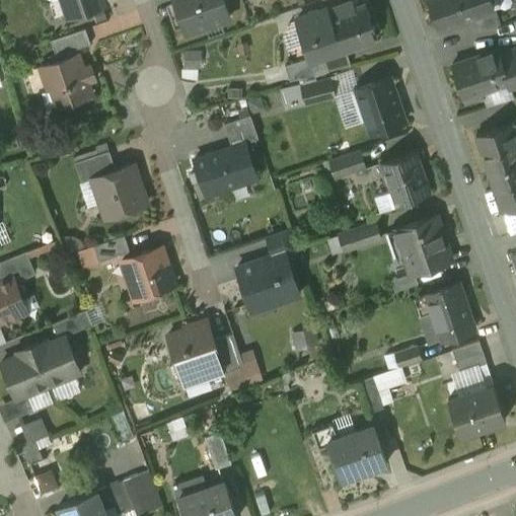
[(59,0),(66,18),(101,6),(98,0),(59,0)]
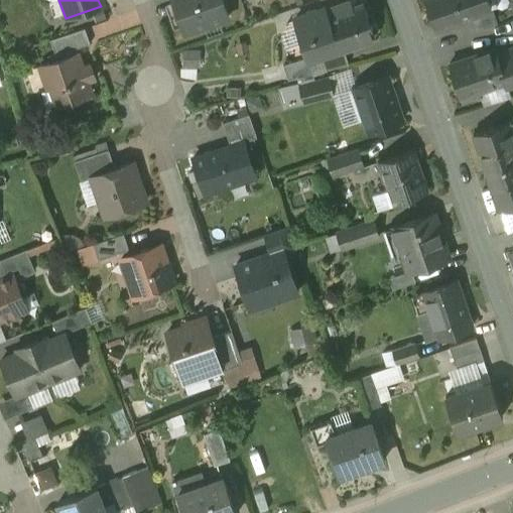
[(169,0),(181,35),(226,20),(219,0),(169,0)]
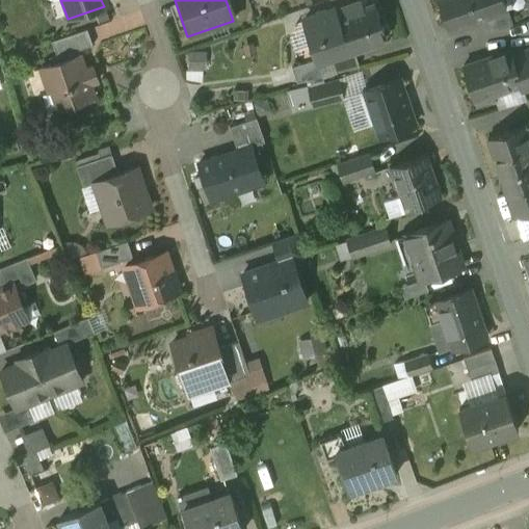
[(479,0),(440,0),(449,28),(485,17),(479,0)]
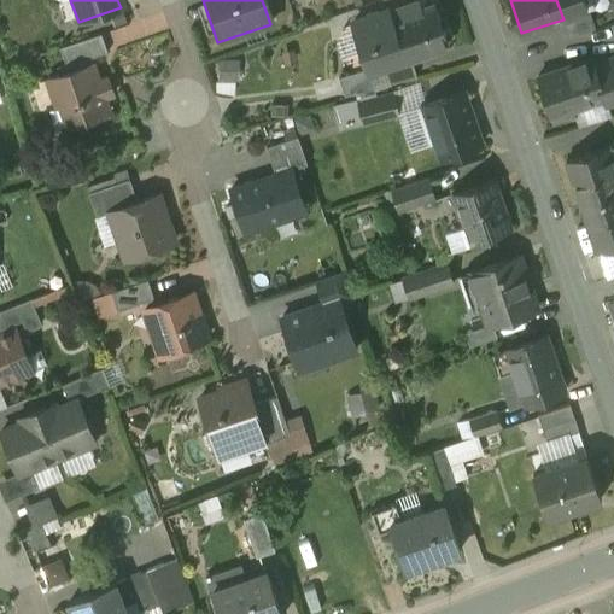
[(556,0),(563,19),(585,12),(582,0),(556,0)]
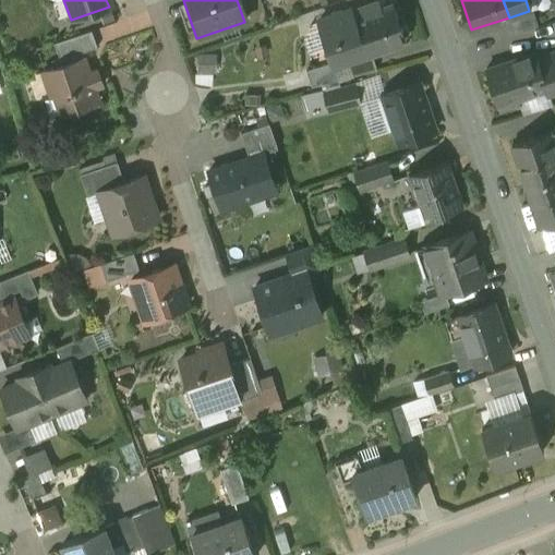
[(375,3),(316,23),(329,64),(330,67),(345,62),(369,55),(402,43),(390,7),(378,11),(375,3)]
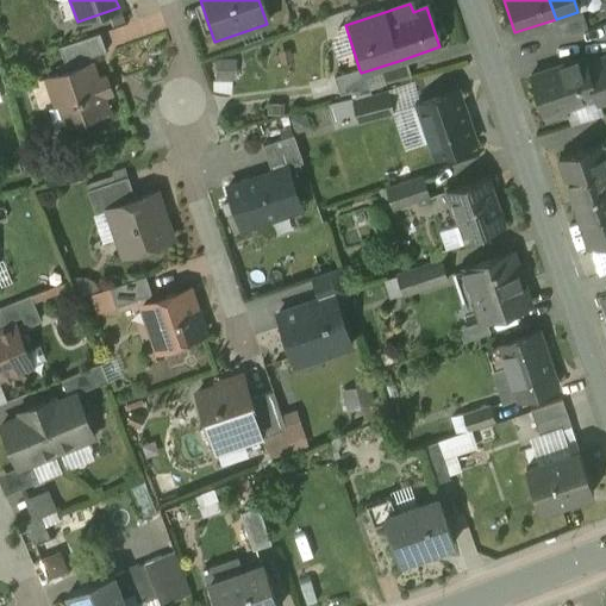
[(98,36),(56,49),(64,73),(88,66),(87,60),(104,54),(98,36)]
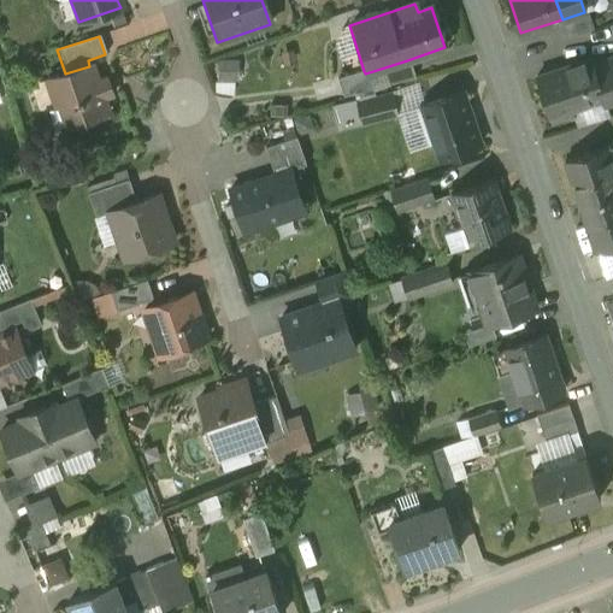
[(589,59),(534,78),(549,123),(571,116),(570,110),(602,99),(603,99),(591,65),(589,59)]
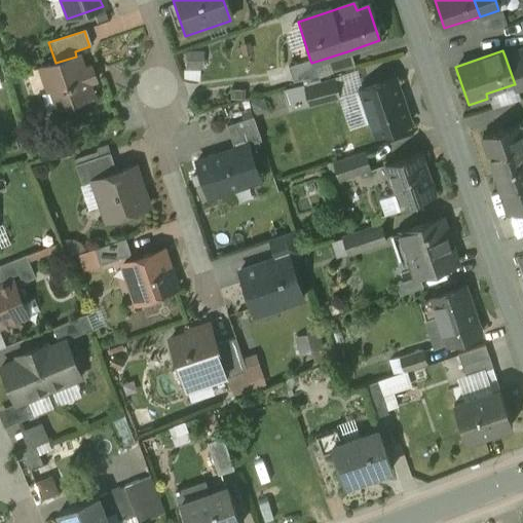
[(202,69),(202,51),(184,51),(184,69),(202,69)]
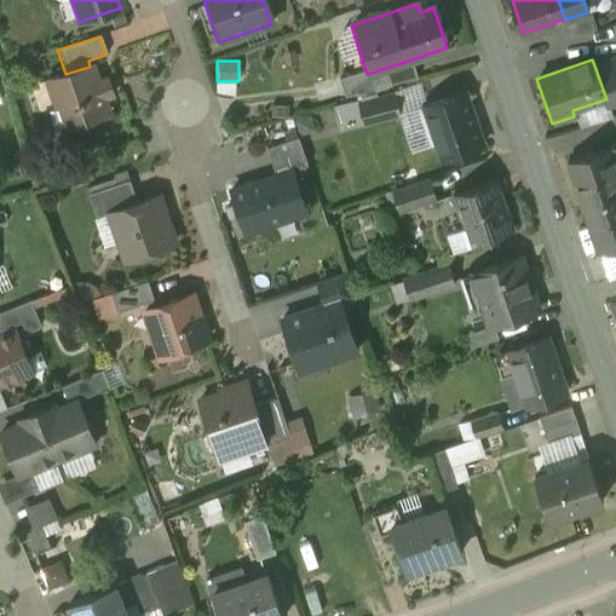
[(409,61),(383,69),(387,86),(415,79),(409,61)]
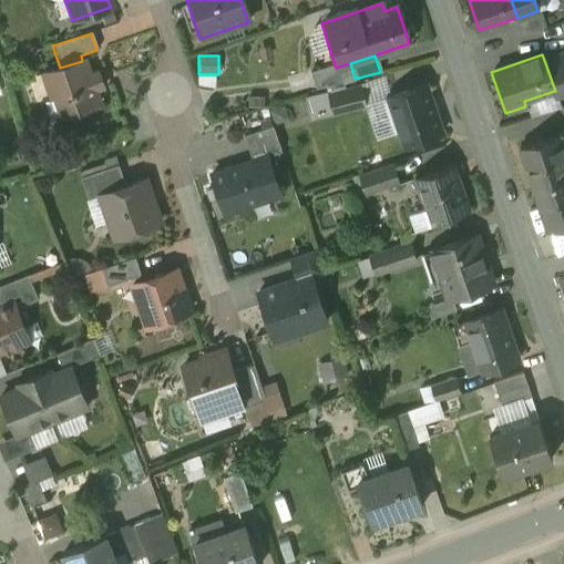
[(563,57),(560,55),(544,60),(555,91),(554,91),(555,96),(563,93),(563,57)]
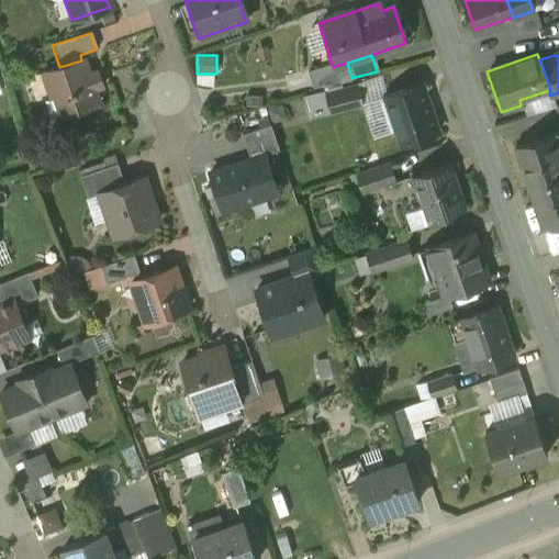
[(59,67),(42,74),(51,100),(43,103),(48,119),(56,115),(56,118),(97,103),(91,89),(96,88),(91,75),(87,76),(81,60),(59,67)]
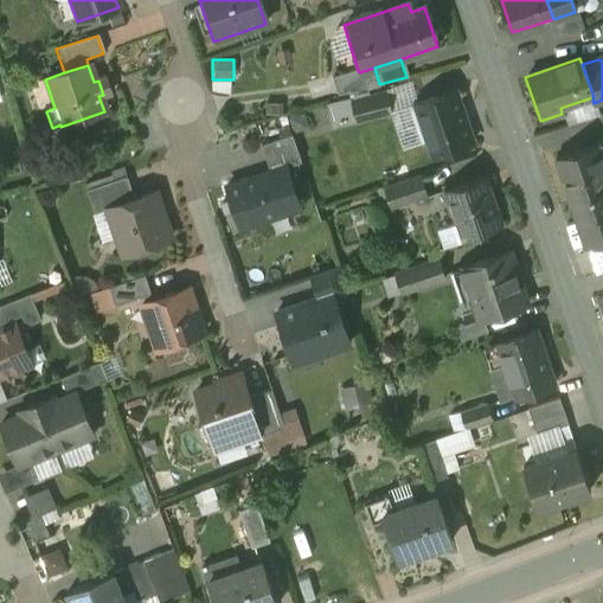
[(358,70),(329,78),(335,96),(365,89),(359,72),(358,70)]
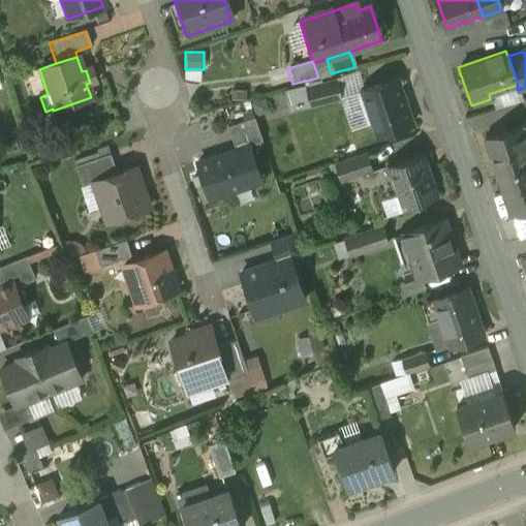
[(396,81),(361,92),(377,138),(411,127),(395,84),(397,83),(396,81)]
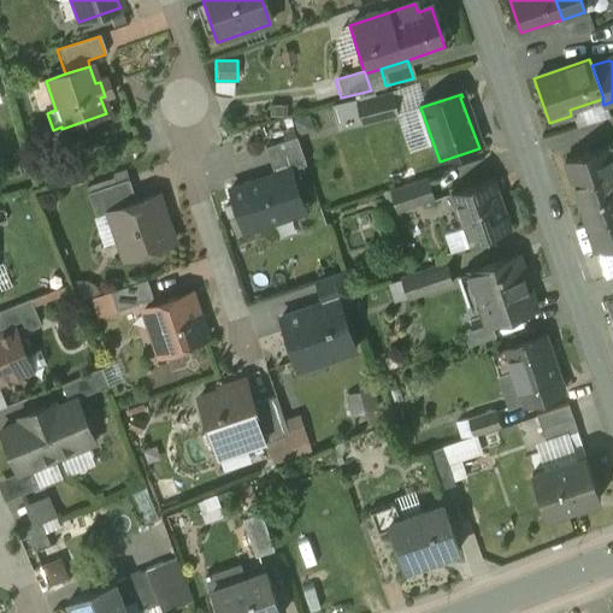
[(393,95),(357,105),(363,124),(399,115),(393,95)]
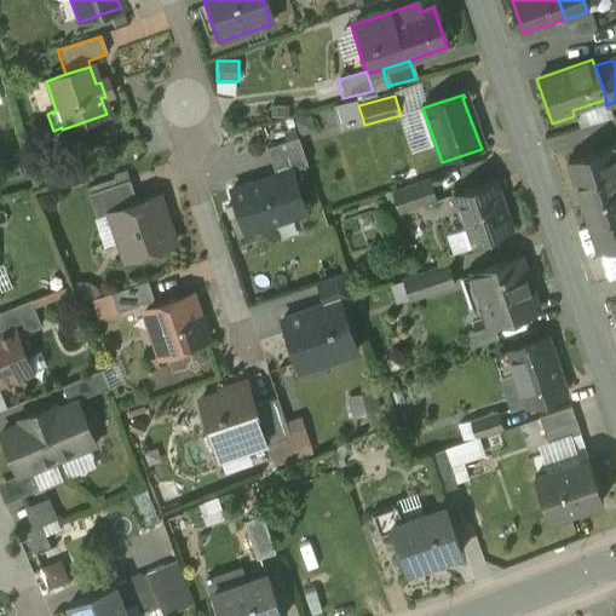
[(297,138),(265,149),(274,176),(288,171),(289,172),(306,167),(297,138)]
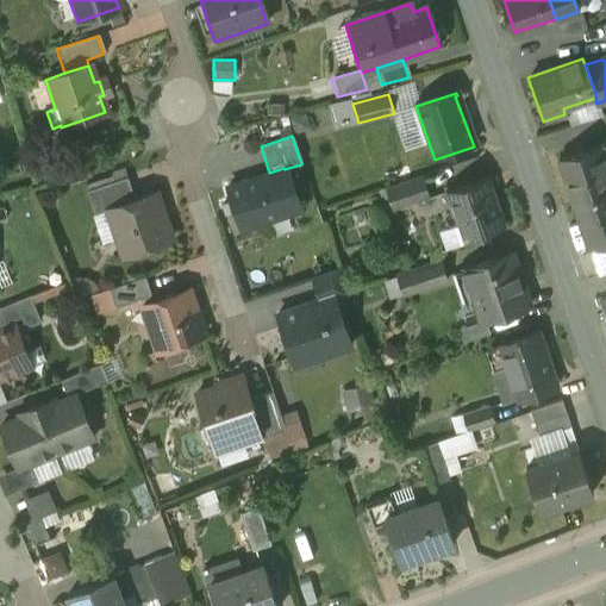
[(605,170),(598,147),(556,161),(566,186),(573,205),(605,193),(605,170)]
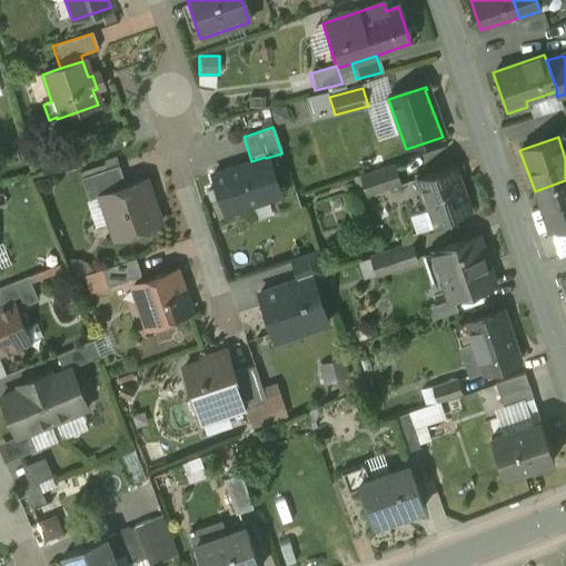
[(251,161),(211,176),(225,216),(279,197),(266,158),(265,157),(251,161)]
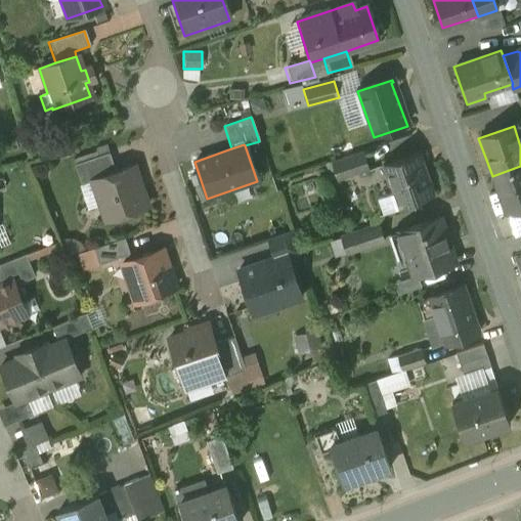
[(107,154),(73,165),(80,185),(91,182),(91,180),(115,173),(107,154)]
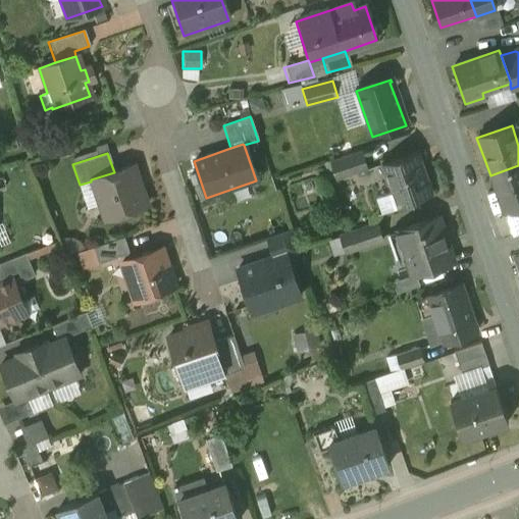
[(414,153),(381,165),(395,205),(428,194),(414,153)]
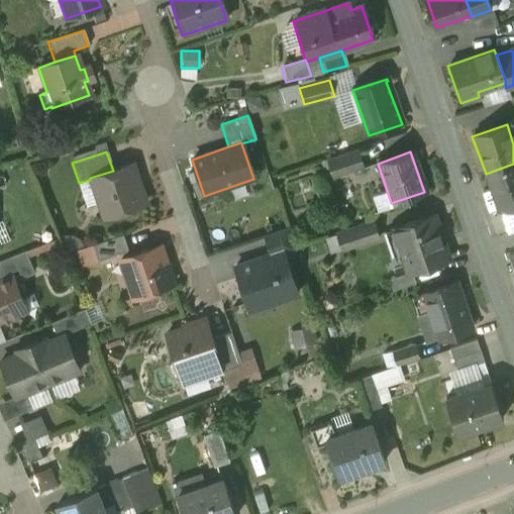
[(360,155),(337,163),(342,177),(365,169),(360,155)]
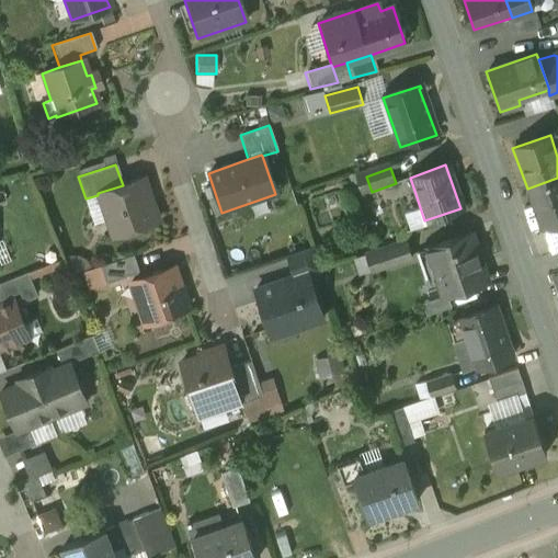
[(557,178),(527,189),(533,205),(532,206),(539,229),(557,223),(557,178)]
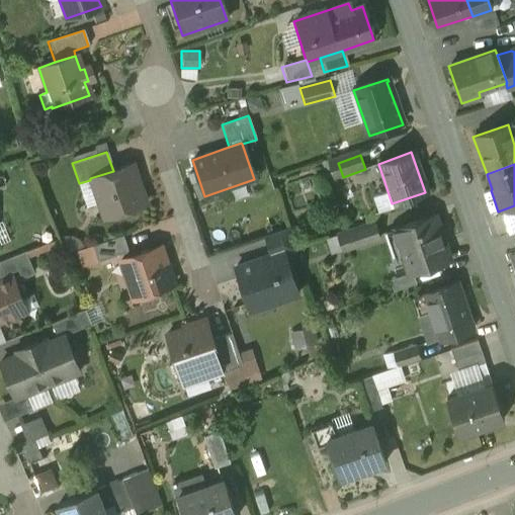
[(113,171),(90,178),(90,180),(103,219),(144,205),(130,165),(113,171)]
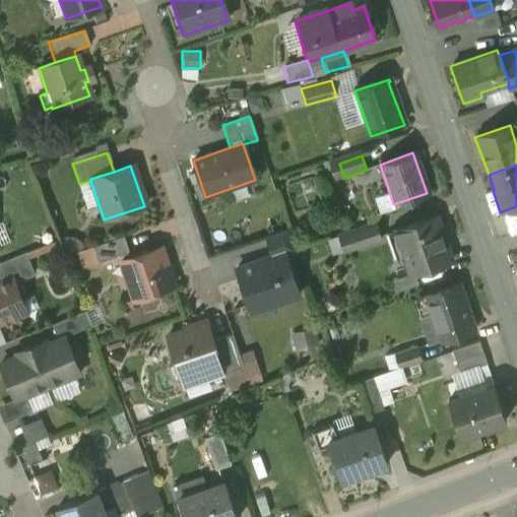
[(516,207),(504,211),(512,236),(516,234),(516,207)]
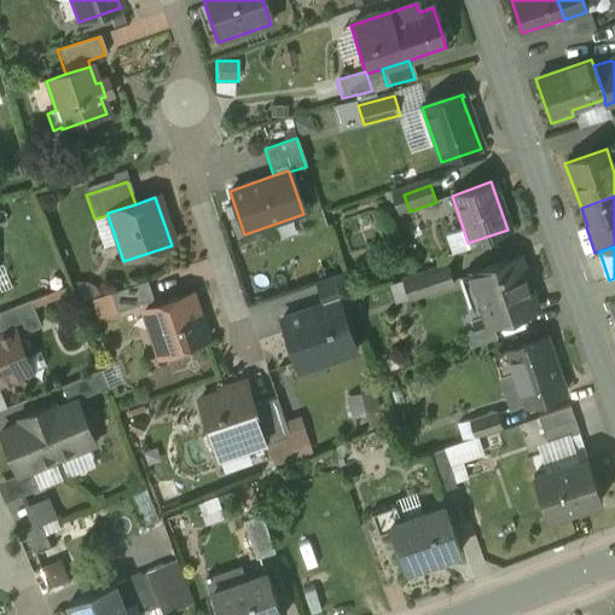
[(516,257),(476,272),(487,303),(482,306),(489,326),(534,311),(516,257)]
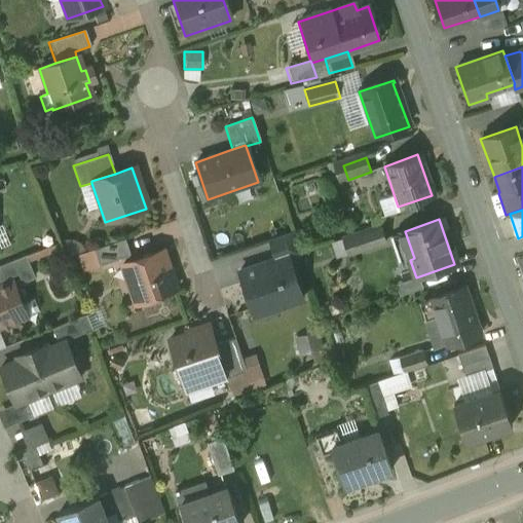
[(379,227),(341,239),(346,256),(384,243),(379,227)]
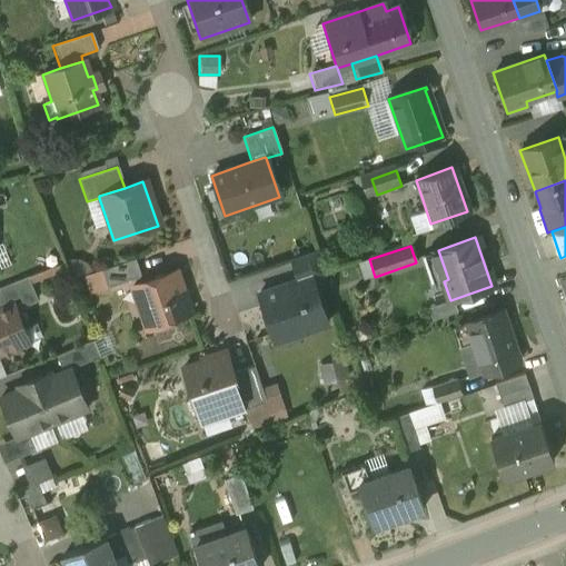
[(316,254),(290,262),(297,281),(309,277),(310,278),(323,275),(316,254)]
